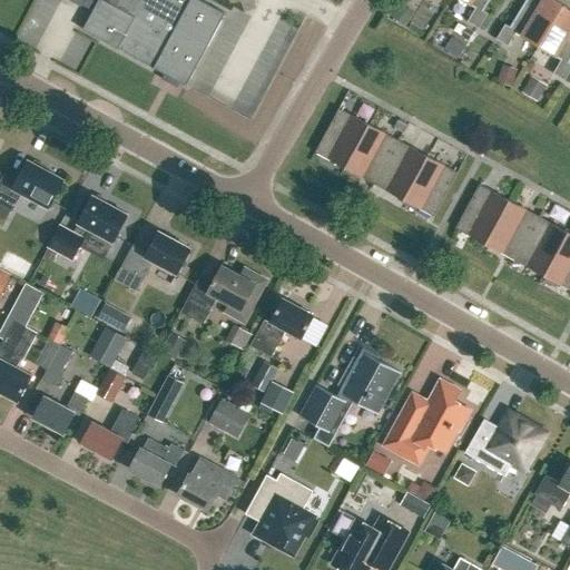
[(70,0),(70,1),(81,8),(85,2),(95,9),(84,30),(186,86),(225,12),(202,0),(163,0),(160,5),(153,0),(70,0)]
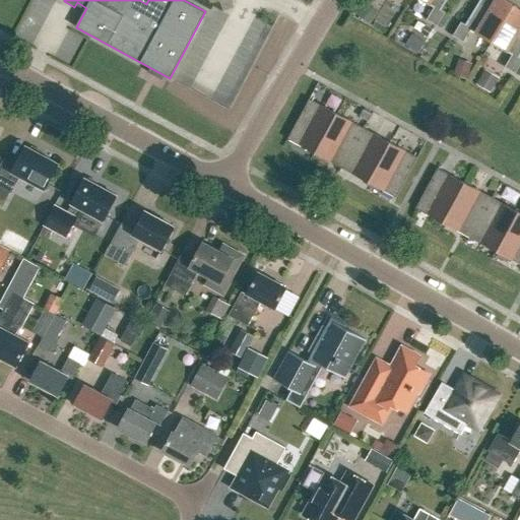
[(447,0),(418,0),(434,8),(426,20),(437,27),(445,13),(441,11),(447,0)]
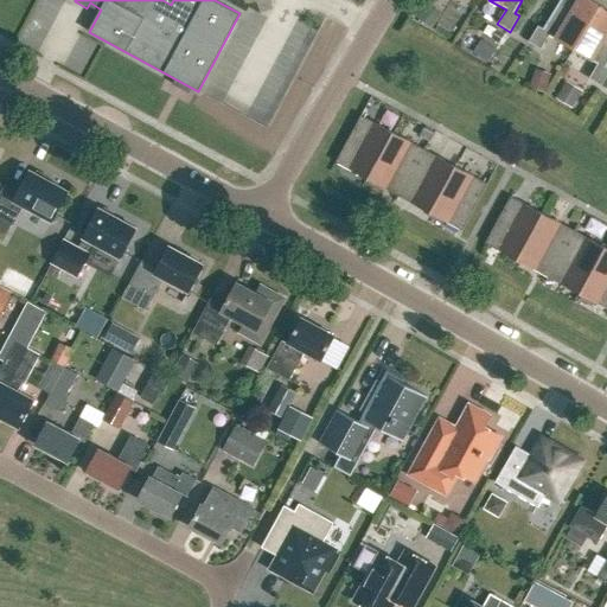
[(573,51),(599,7),(587,0),(560,0),(543,30),(537,27),(528,43),(541,50),(549,37),(573,51)]
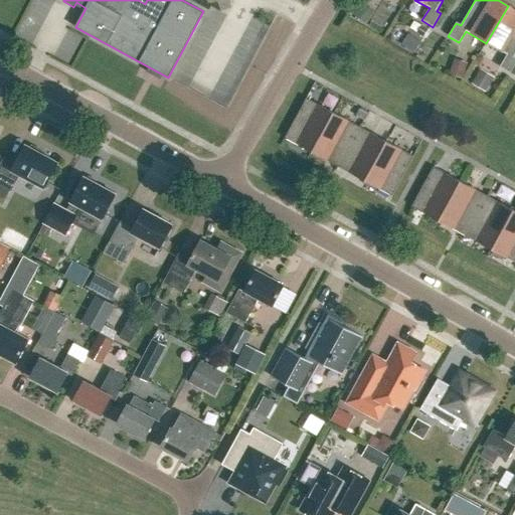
[(365,24),(375,11),(364,3),(354,16),(365,24)]
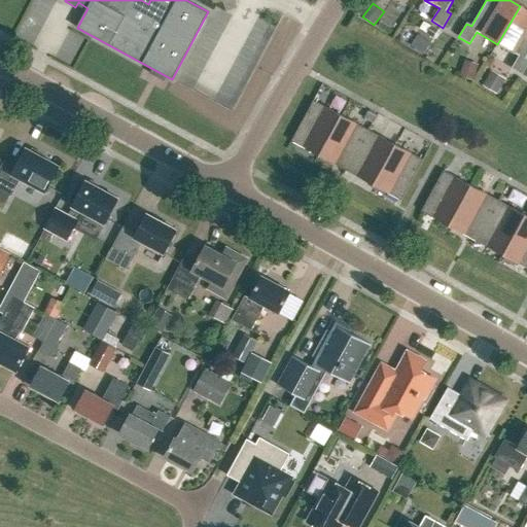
[(526,60),(526,59),(526,57),(526,10),(520,6),(497,44),(518,57),(511,69),(522,75),(526,66),(526,60)]
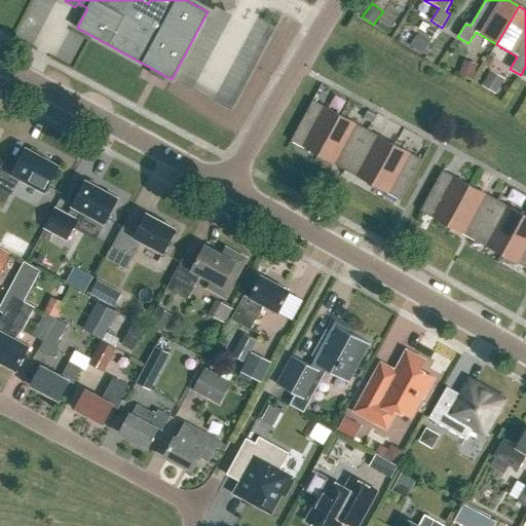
[(472,81),(476,67),(463,63),(458,76),(472,81)]
